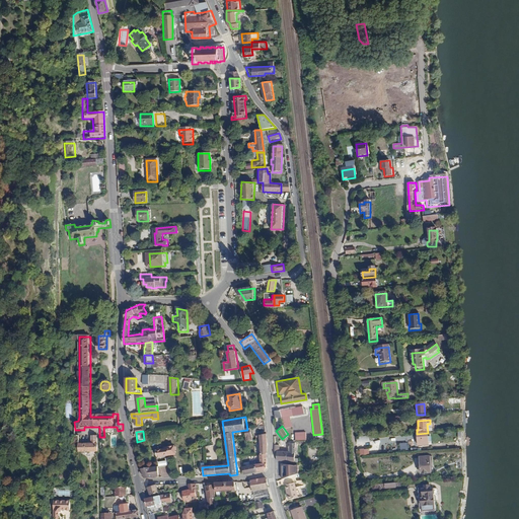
[(306,432),(295,432),(295,440),(306,440),(306,432)]
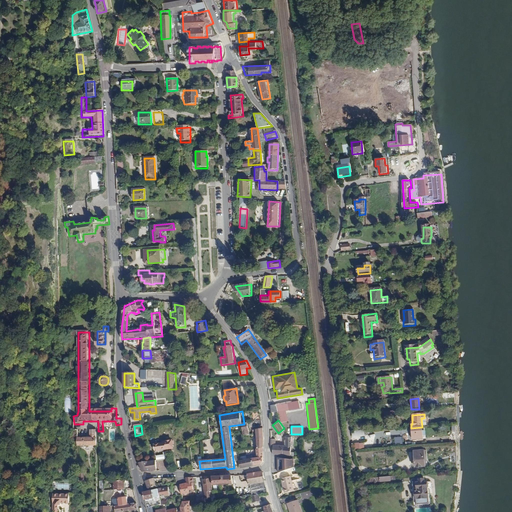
[(240,459),(241,466),(243,467),(261,465),(263,461),(263,427),(256,428),(256,456),(240,459)]
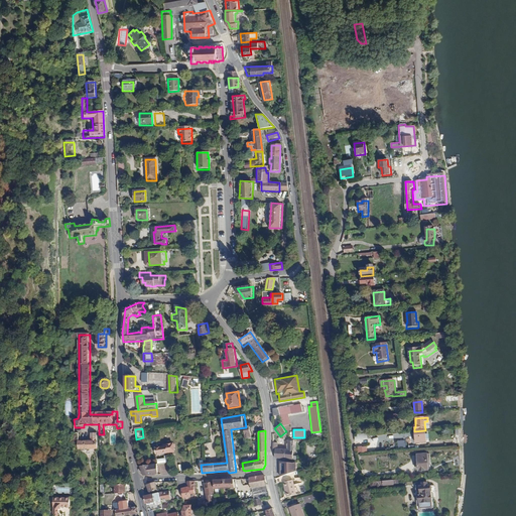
[(80,441),(80,449),(97,449),(97,432),(92,433),(92,441),(80,441)]
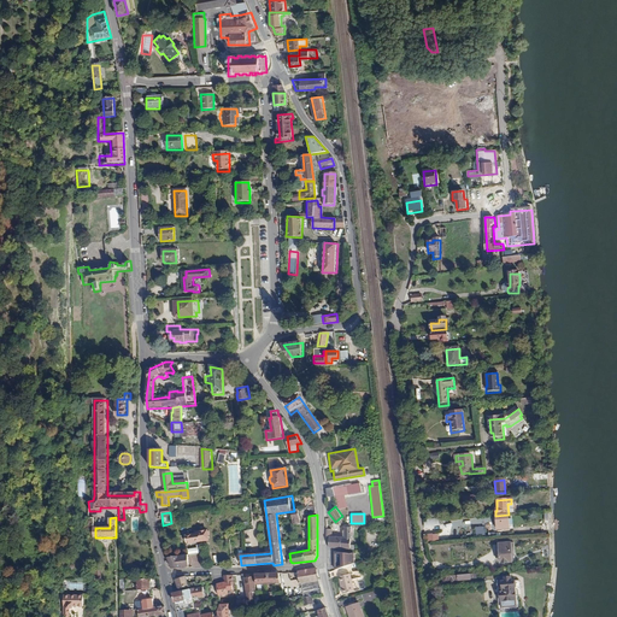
[(495,517),(497,533),(510,532),(509,517),(495,517)]
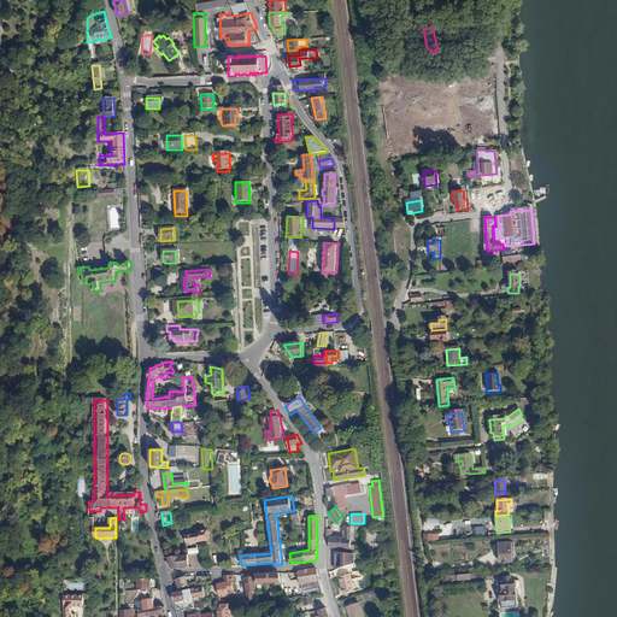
[(330,535),(328,546),(351,547),(351,527),(346,527),(346,536),(331,536),(331,527),(327,527),(328,535),(330,535)]
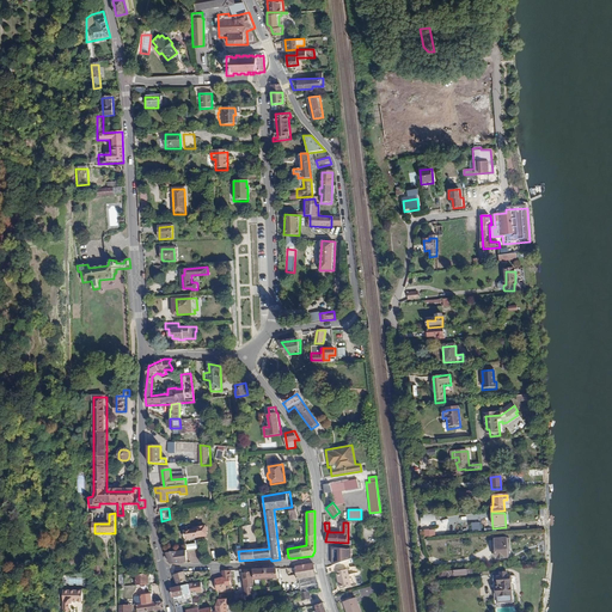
[(185,534),(187,542),(208,538),(207,530),(199,531),(199,532),(185,534)]
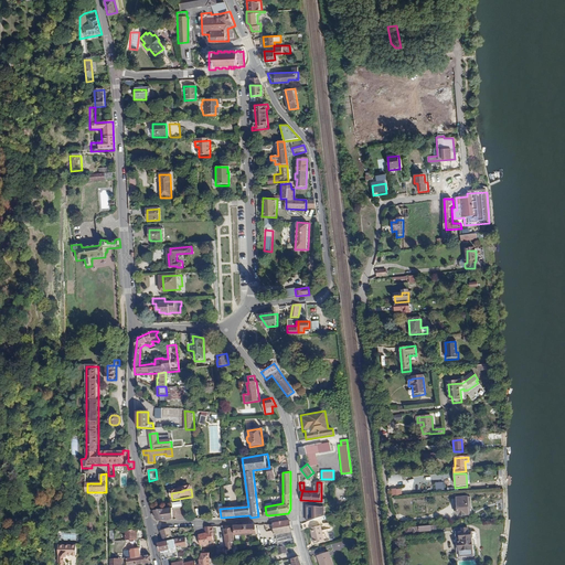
[(456,500),(458,521),(470,520),(469,499),(456,500)]
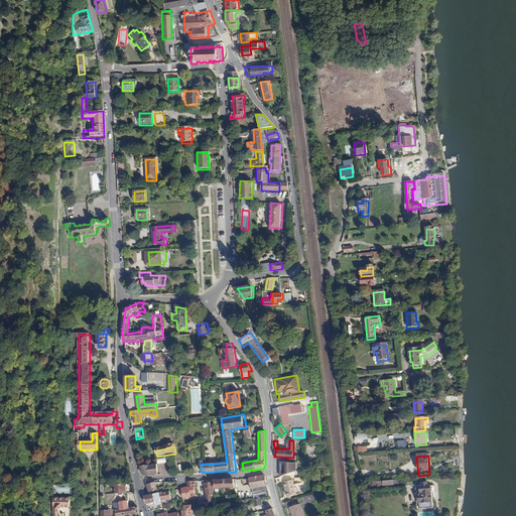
[(297,460),(280,460),(280,476),(297,471),(297,460)]
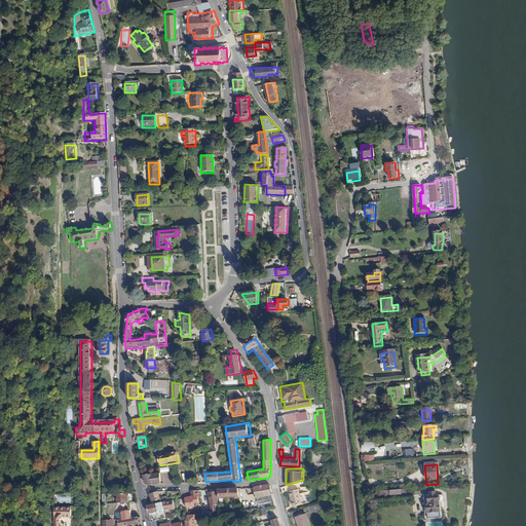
[(161,475),(142,476),(142,478),(144,479),(147,486),(159,486),(159,483),(161,482),(161,475)]
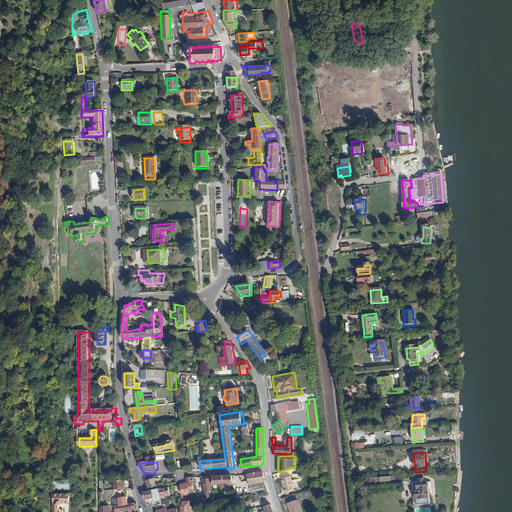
[(247,475),(250,485),(251,485),(266,483),(263,473),(247,475)]
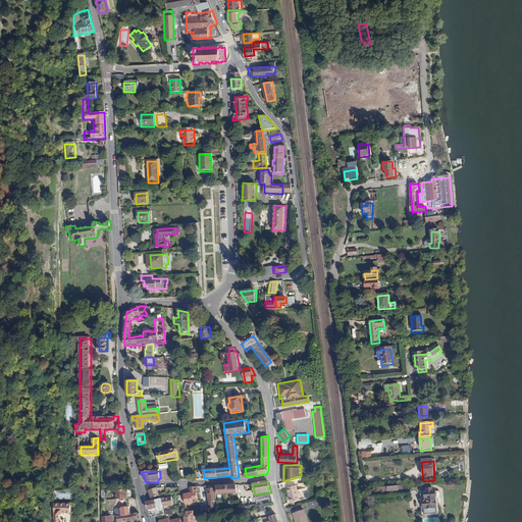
[(217,484),(218,493),(238,492),(237,483),(217,484)]
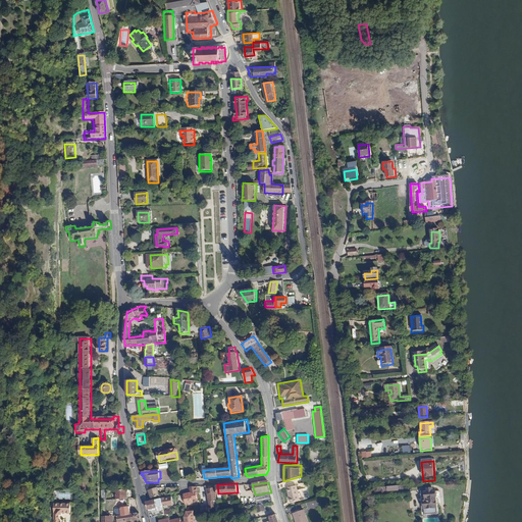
[(289,487),(292,503),(301,500),(298,485),(289,487)]
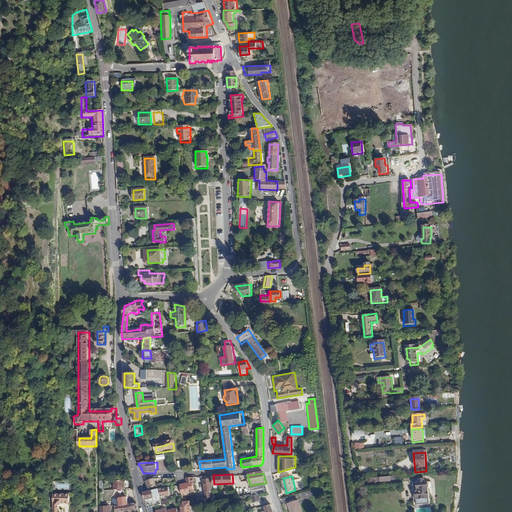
[(414,476),(372,479),(372,487),(387,486),(387,484),(395,484),(395,482),(415,481),(414,476)]
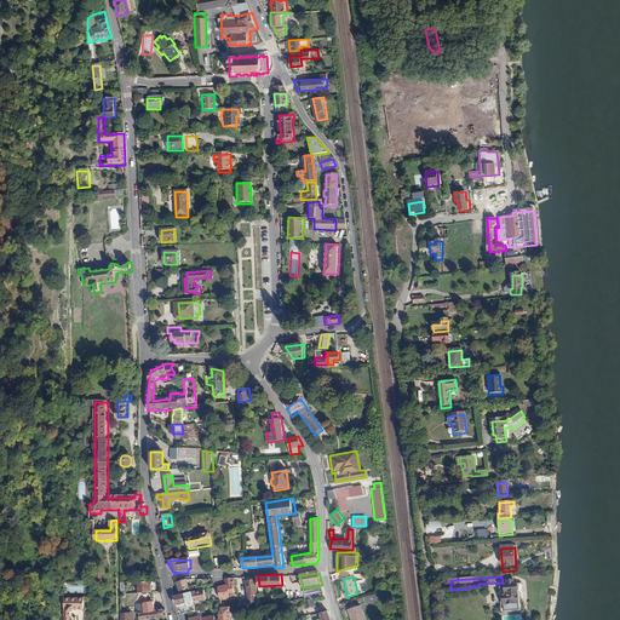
[(248,602),(248,603),(259,601),(256,578),(246,580),(248,602)]
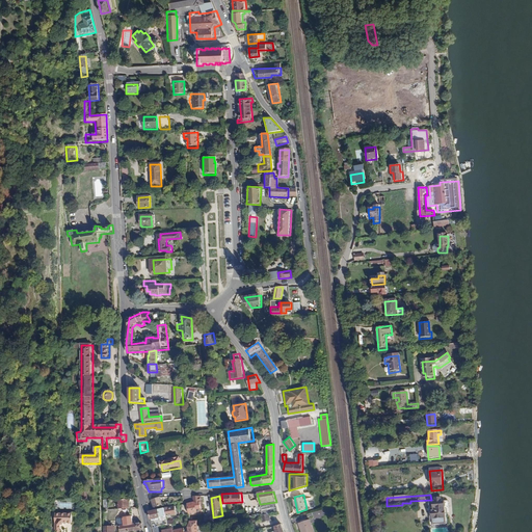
[(152,499),(154,507),(163,505),(159,497),(152,499)]
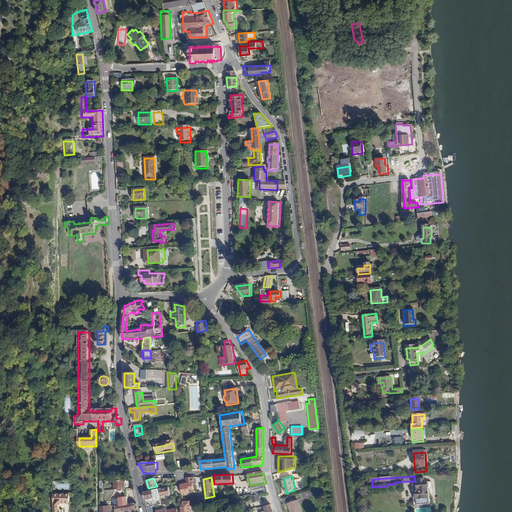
[(182,485),(183,495),(188,494),(188,492),(191,491),(191,485),(192,485),(192,479),(187,479),(185,484),(182,485)]
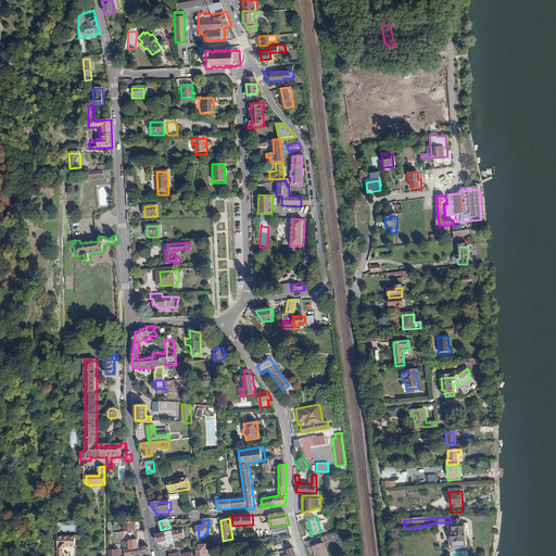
[(124,521),(124,531),(139,531),(139,521),(124,521)]
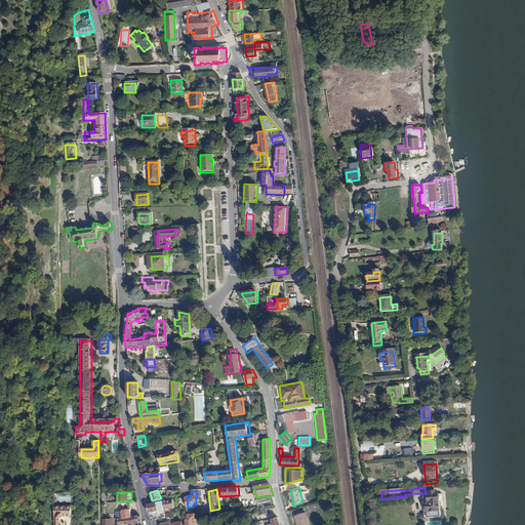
[(423,495),(427,519),(443,517),(442,502),(444,502),(443,494),(437,495),(436,492),(429,493),(429,495),(423,495)]
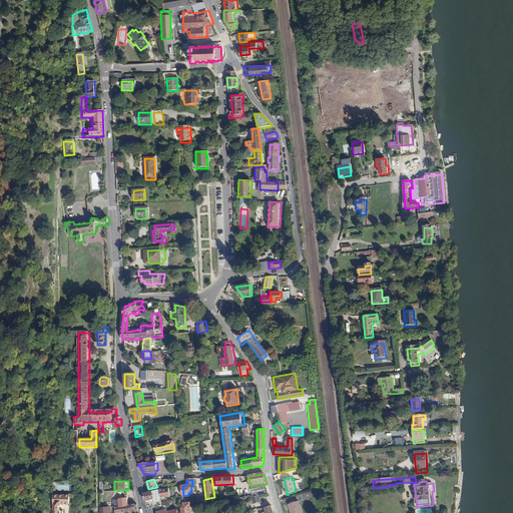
[(267,484),(251,486),(253,497),(260,496),(269,493),(267,484)]
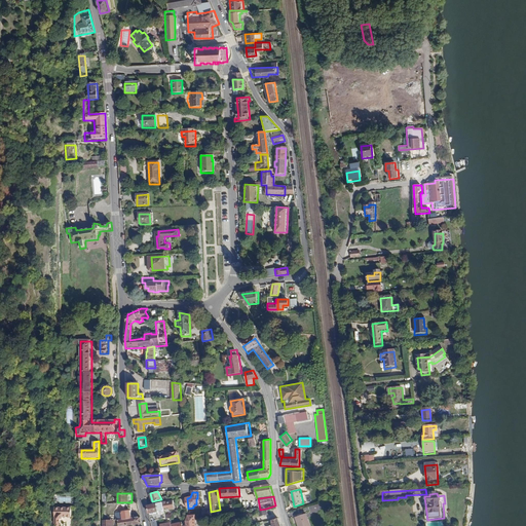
[(174,499),(148,505),(149,513),(175,508),(174,499)]
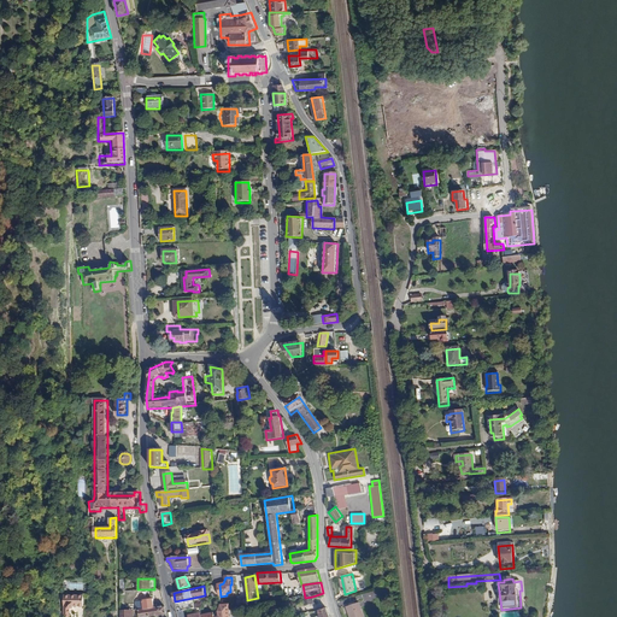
[(63,597),(62,616),(69,616),(69,610),(72,610),(72,607),(83,607),(83,597),(63,597)]
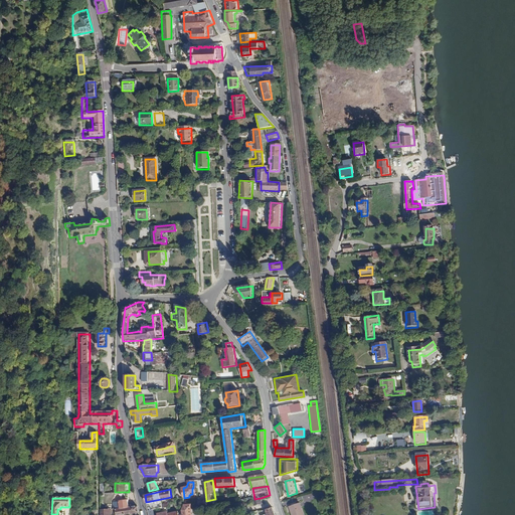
[(262,505),(261,498),(254,499),(252,499),(253,507),(262,505)]
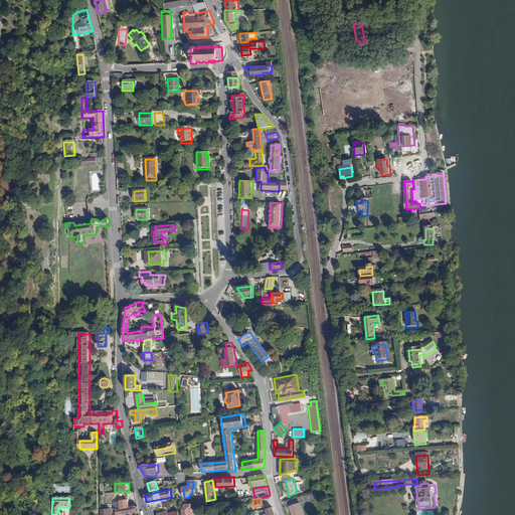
[(113,508),(115,508),(128,506),(127,499),(113,502),(113,508)]
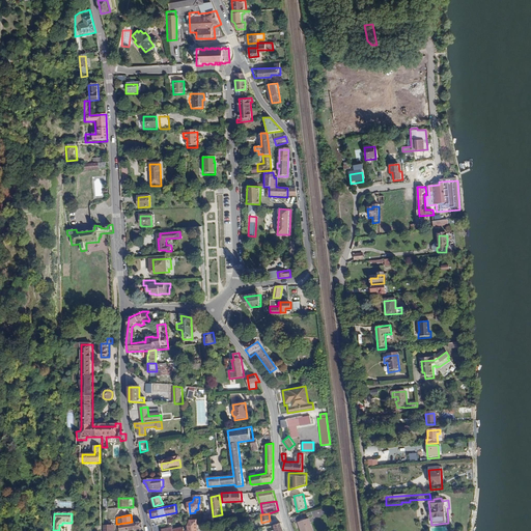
[(195,520),(196,524),(205,525),(214,523),(213,516),(213,515),(195,519),(195,520)]
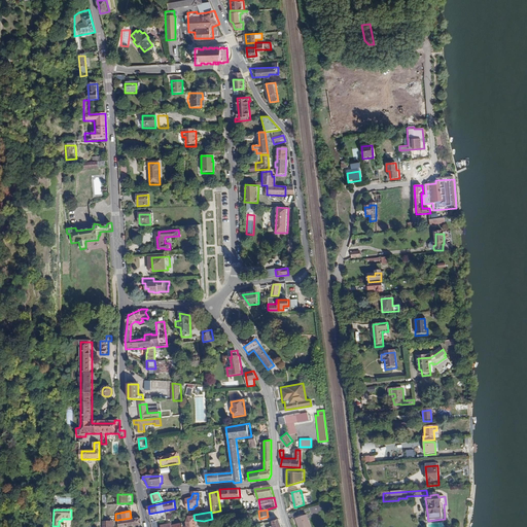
[(186,526),(195,526),(195,520),(194,516),(189,517),(186,522),(186,526)]
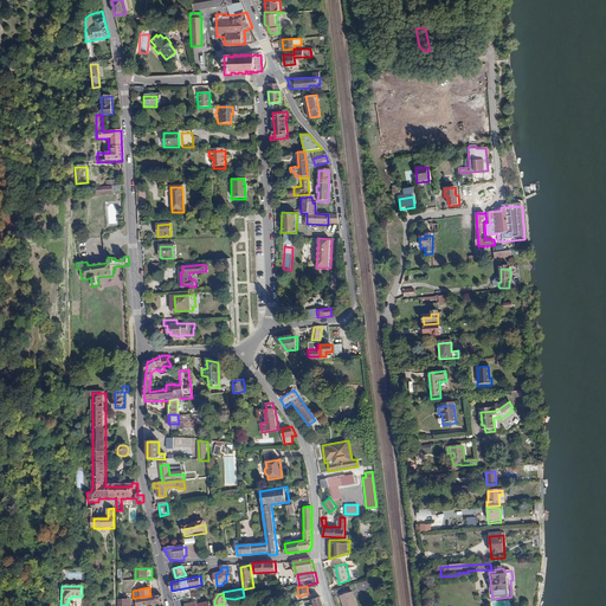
[(150,595),(135,598),(136,605),(165,601),(161,594),(150,595)]
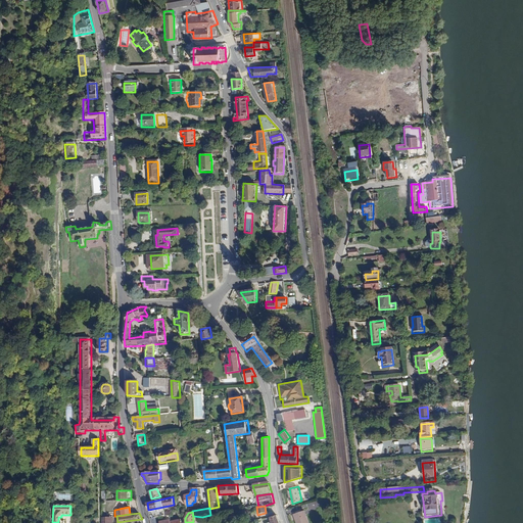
[(158,521),(158,522),(171,522),(171,520),(170,514),(165,514),(167,520),(158,521)]
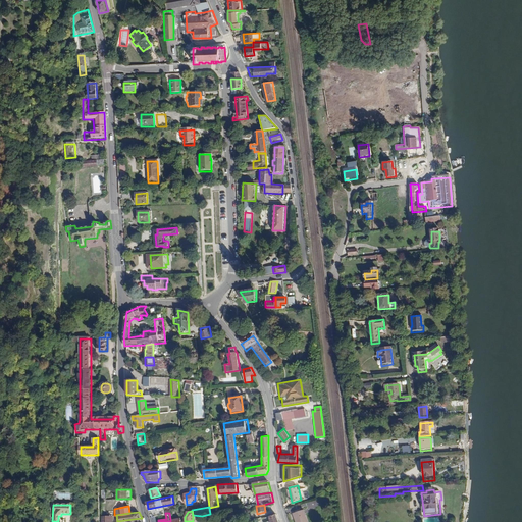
[(296,515),(297,521),(307,521),(305,513),(296,515)]
